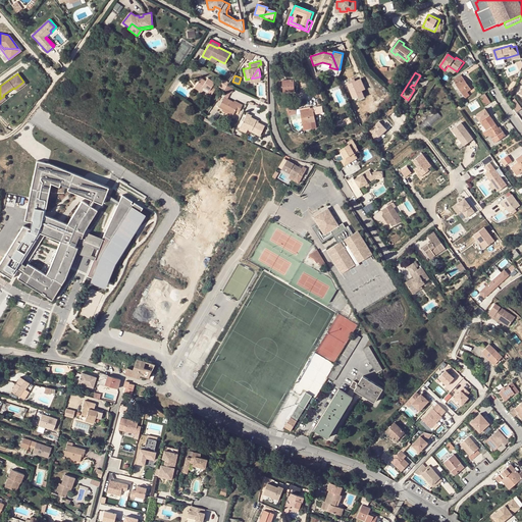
[(472,90),(462,75),(454,81),(464,96),(469,93),(472,90)]
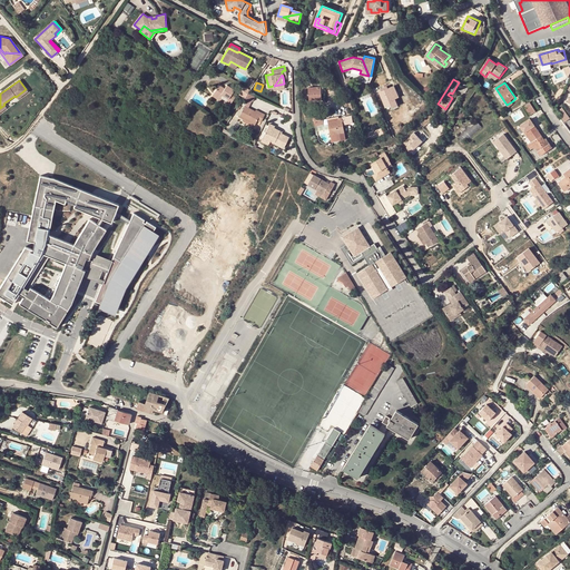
[(225,88),(219,85),(213,94),(219,98),(222,95),(227,98),(225,101),(226,102),(229,105),(237,91),(226,85),(225,88)]
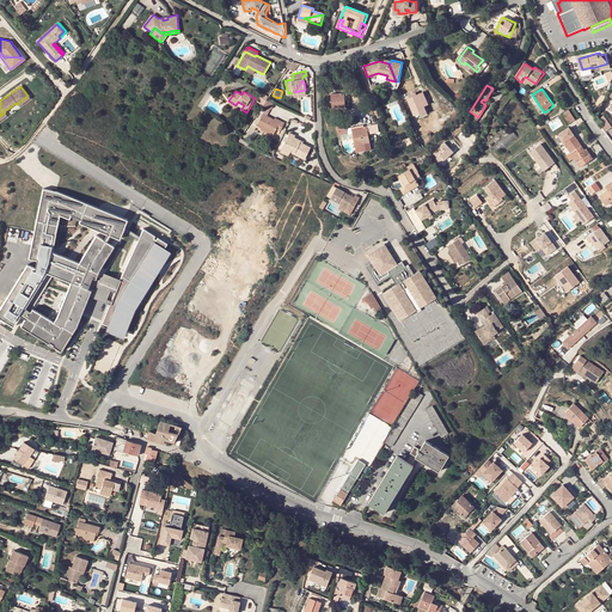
[(269,97),(262,92),(257,101),(263,104),(267,101),(269,97)]
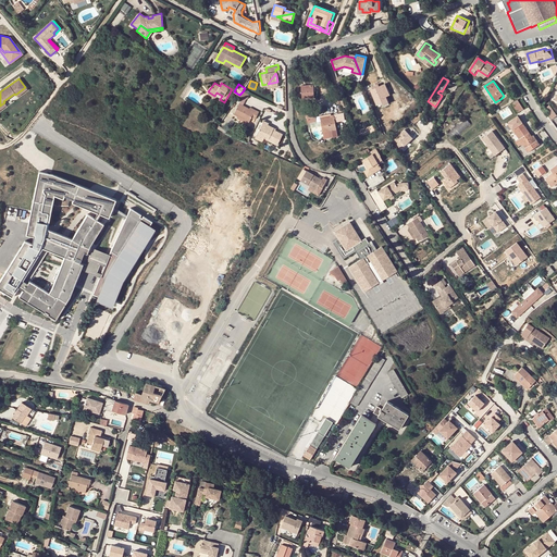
[(314,85),(302,86),(304,99),(316,99),(314,85)]
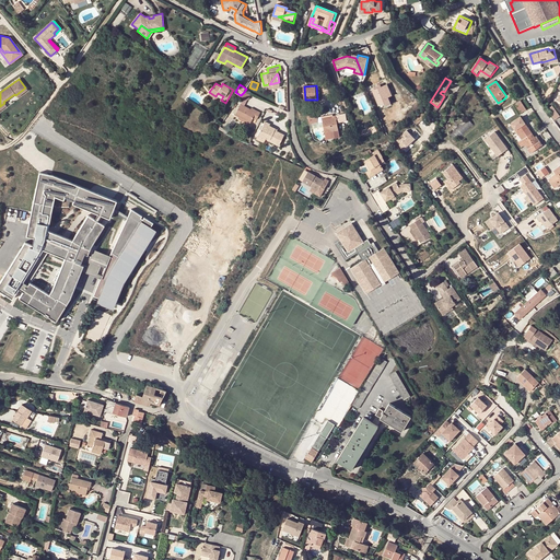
[(386,107),(392,105),(389,97),(393,96),(388,85),(381,88),(378,89),(377,86),(372,89),(380,106),(385,104),(386,107)]
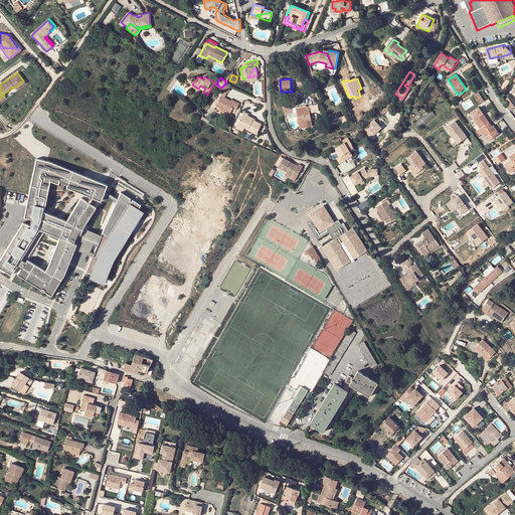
[(23,80),(14,88),(16,90),(25,82),(23,80)]
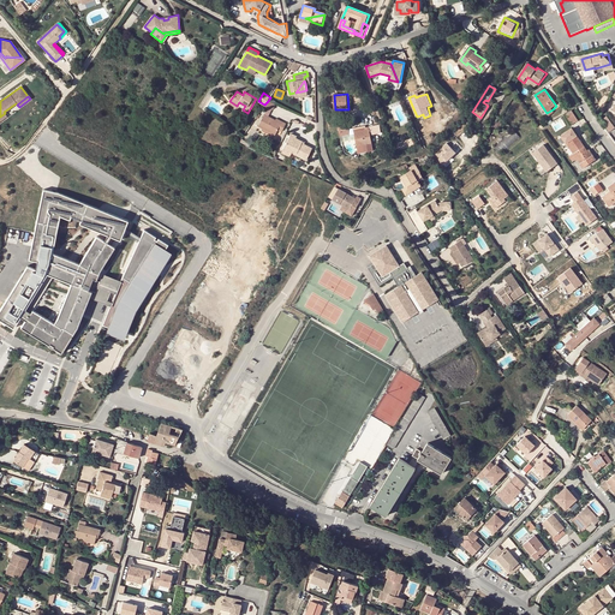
[(237,106),(230,101),(228,103),(243,112),(244,111),(243,109),(237,106)]
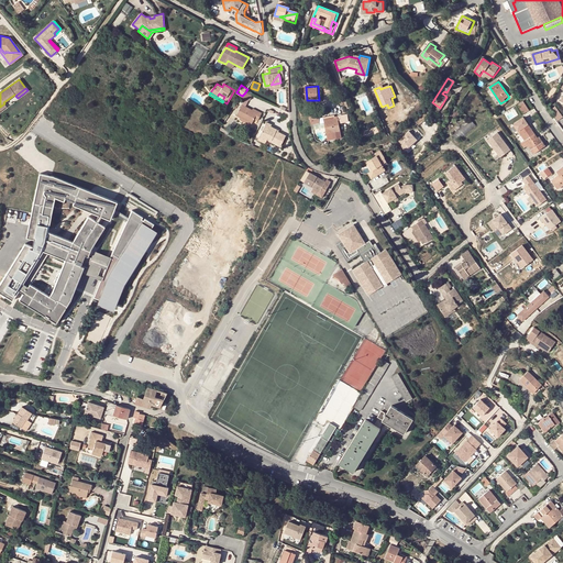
[(523,114),(530,110),(525,100),(518,105),(523,114)]
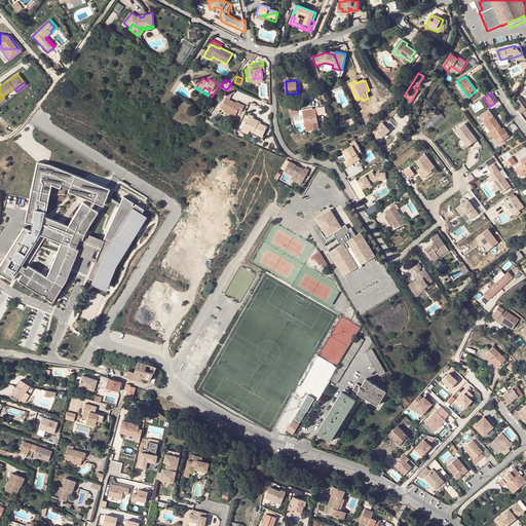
[(373,96),(368,99),(374,113),(378,112),(376,109),(378,108),(373,96)]
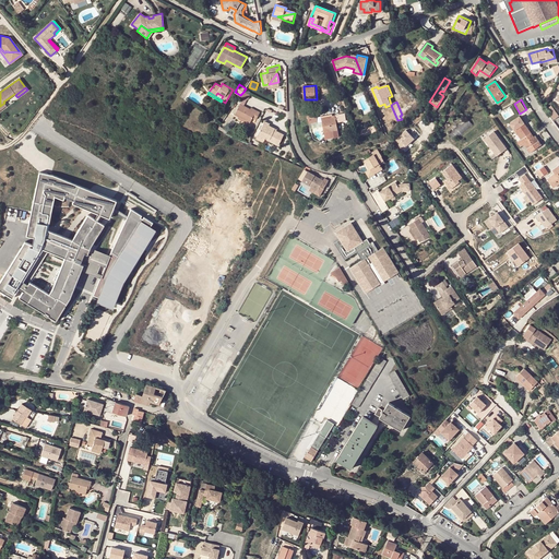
[(235,114),(239,115),(246,119),(252,109),(251,108),(240,103),(235,114)]
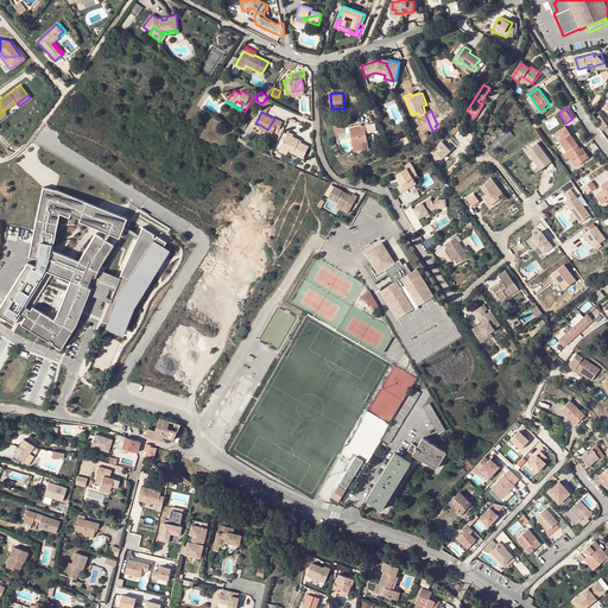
[(464,115),(470,125),(473,122),(474,122),(476,120),(467,113),(464,115)]
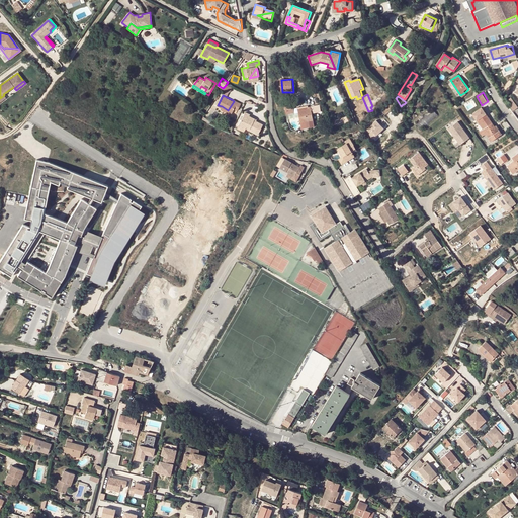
[(412,106),(415,108),(419,102),(421,99),(418,97),(412,106)]
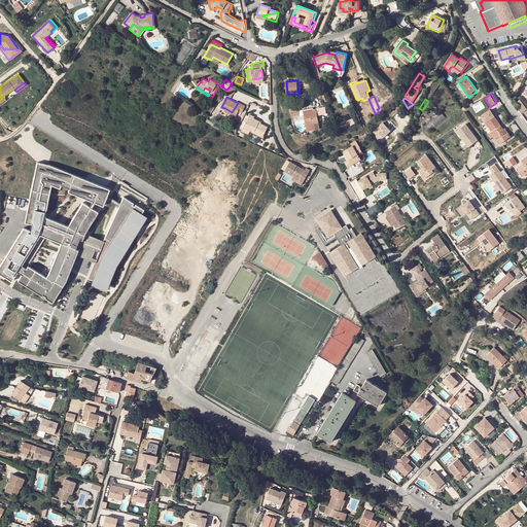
[(526,108),(521,100),(516,103),(523,112),(526,109),(526,108)]
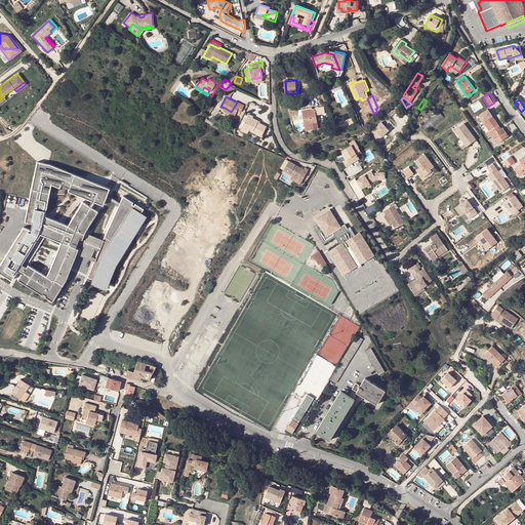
[(231,112),(235,114),(237,110),(240,112),(244,105),(240,103),(240,105),(237,103),(231,112)]
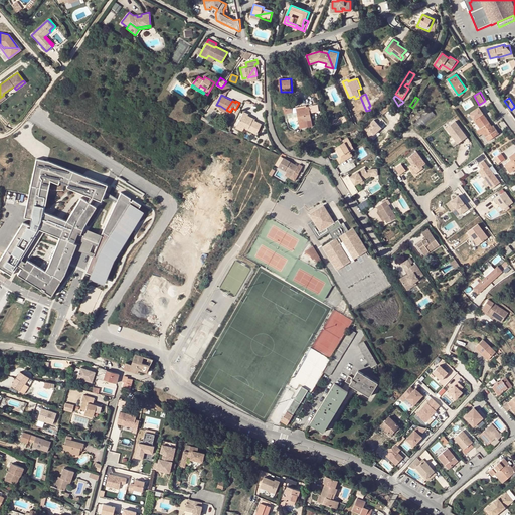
[(290,102),(283,104),(285,110),(292,108),(290,102)]
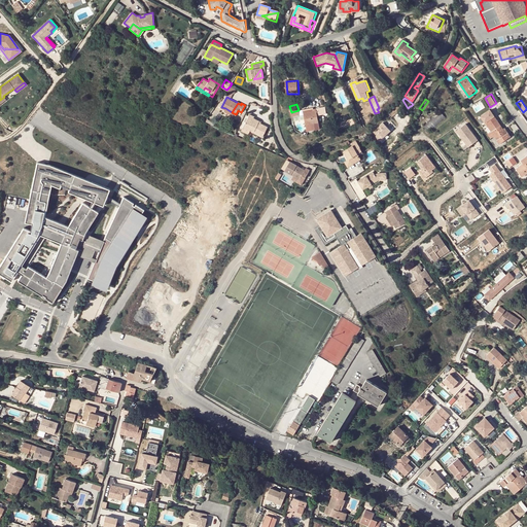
[(317,108),(314,109),(314,111),(305,113),(307,126),(320,124),(317,108)]
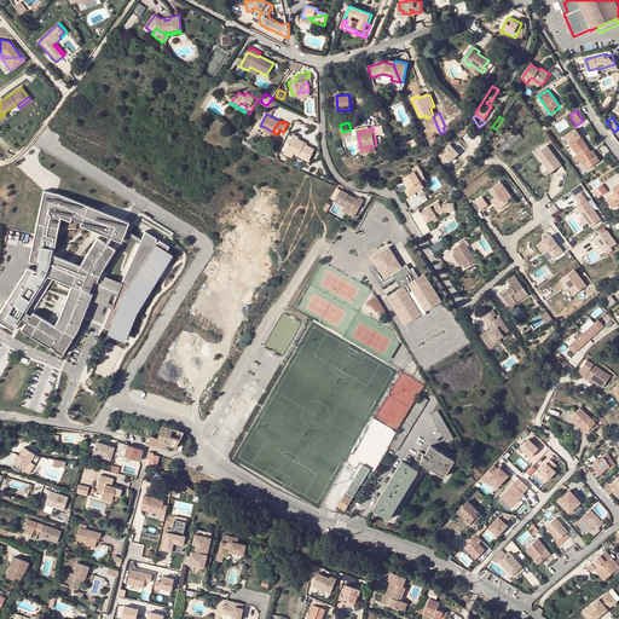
[(489,139),(491,143),(493,144),(499,134),(495,131),(489,139)]
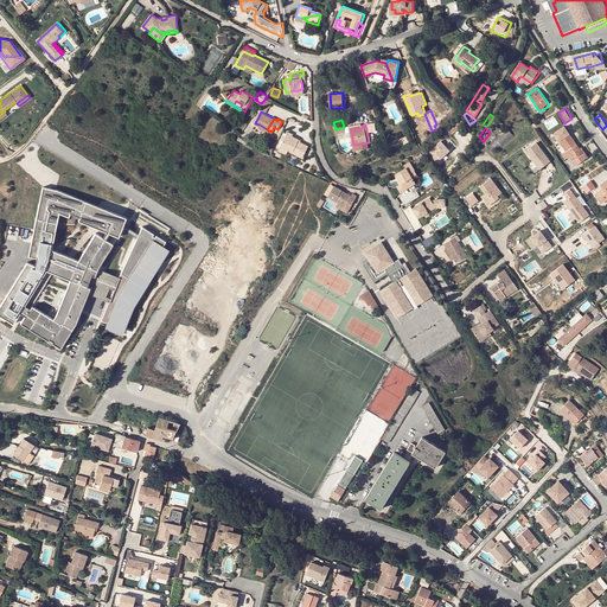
[(506,128),(486,145),(493,154),(515,136),(506,128)]
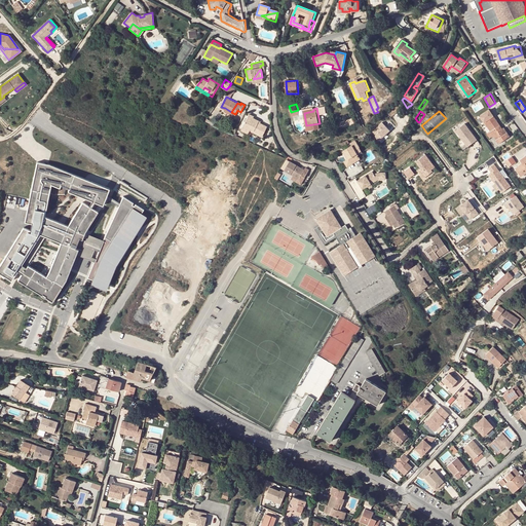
[(265,126),(259,122),(257,121),(257,120),(252,117),(253,115),(248,113),(241,125),(248,129),(249,127),(252,129),(252,130),(260,136),(265,126)]
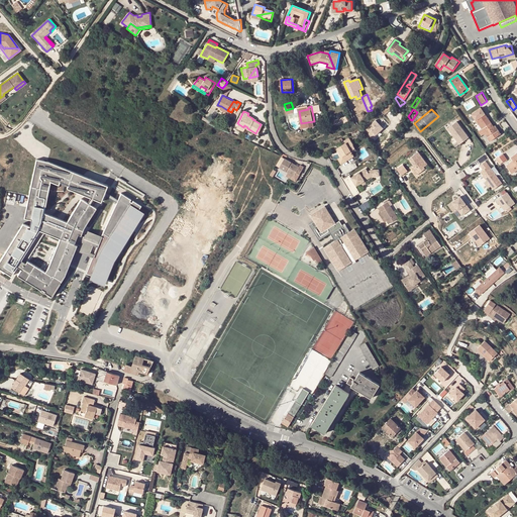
[(482,129),(491,123),(485,113),(476,119),(482,129)]
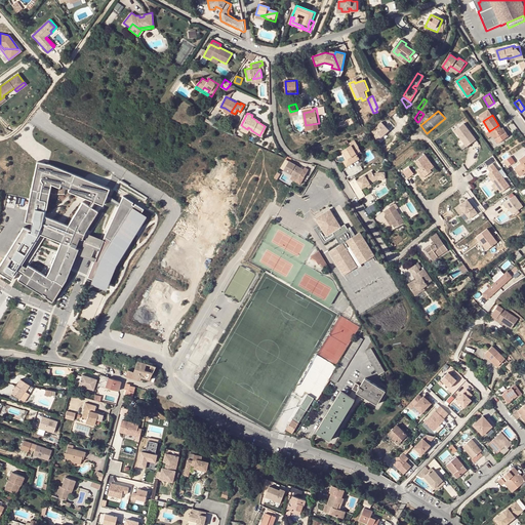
[(386,122),(384,124),(389,130),(394,125),(390,121),(388,124),(386,122)]
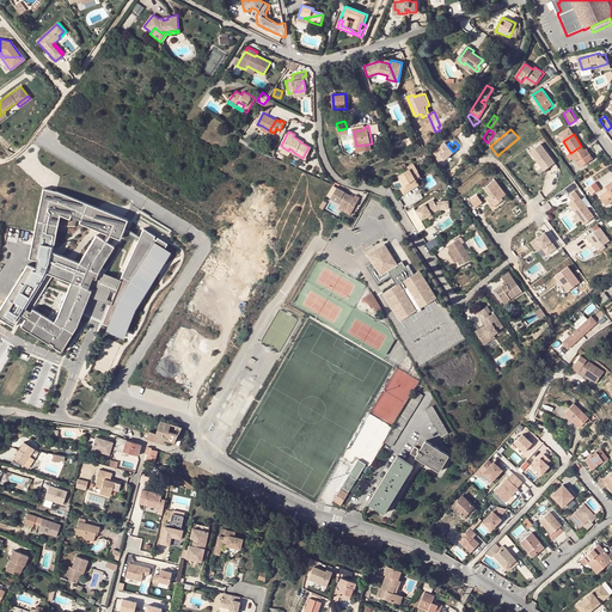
[(440,164),(453,152),(447,145),(446,144),(434,153),(440,164)]
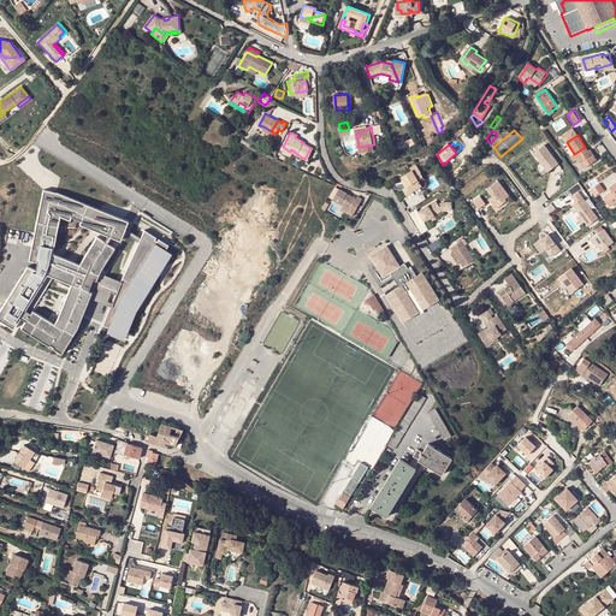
[(545,144),(534,153),(549,171),(560,163),(545,144)]
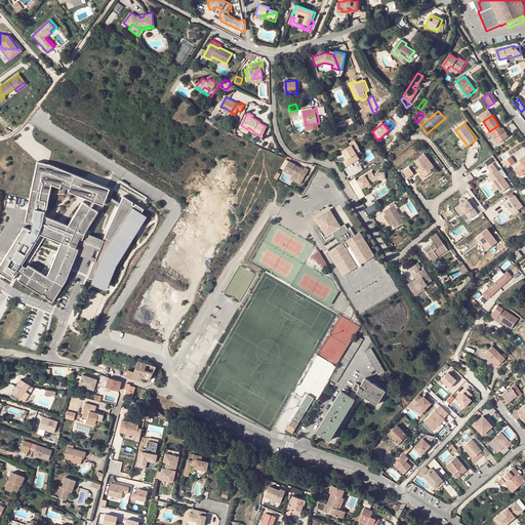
[(489,131),(492,135),(497,144),(509,136),(506,131),(503,133),(500,128),(498,125),(489,131)]
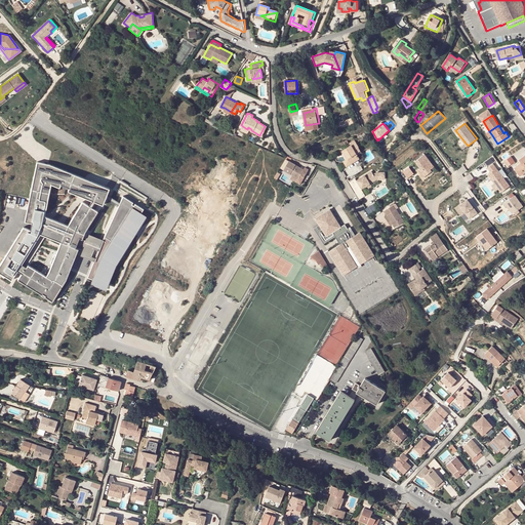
[(351,145),(342,150),(347,159),(344,161),(347,165),(359,158),(354,150),(359,148),(355,140),(350,144),(351,145)]
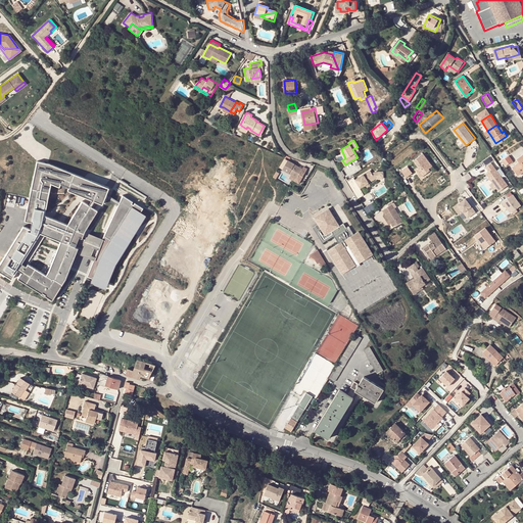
[(512,168),(518,176),(522,172),(522,154),(522,155),(517,159),(519,162),(512,168)]
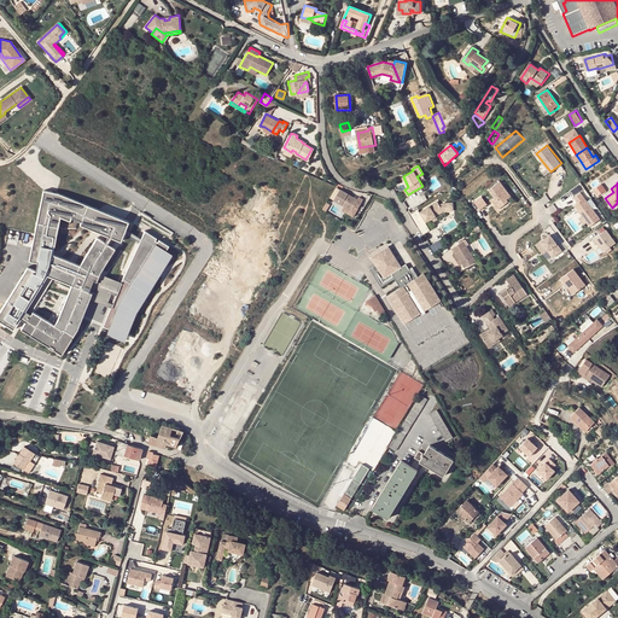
[(509,198),(499,184),(488,191),(494,199),(489,202),(496,211),(506,203),(505,202),(509,198)]
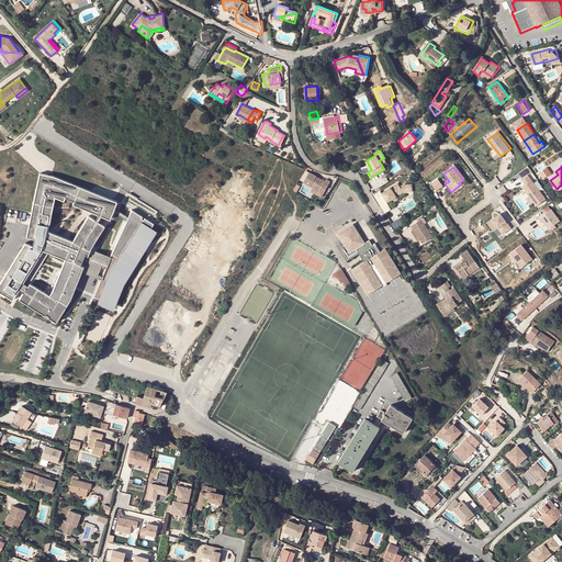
[(546,168),(539,172),(543,179),(550,173),(546,168)]
